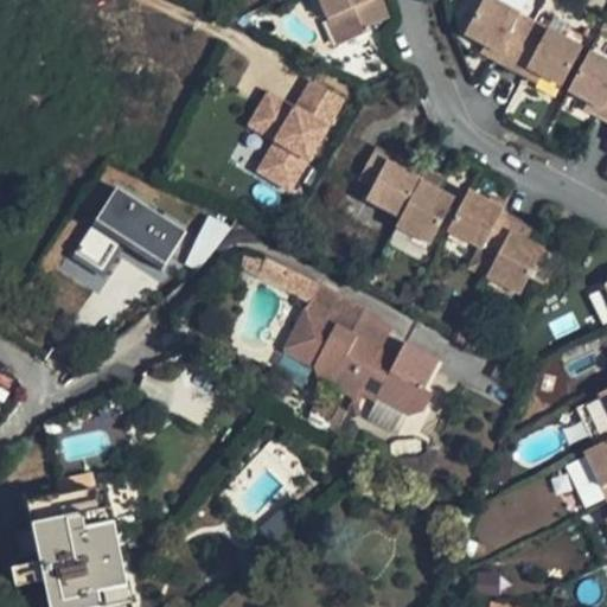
[(317,0),(326,23),(332,19),(334,25),(343,44),(371,32),(370,29),(391,20),(383,0),(375,0),(317,0)]
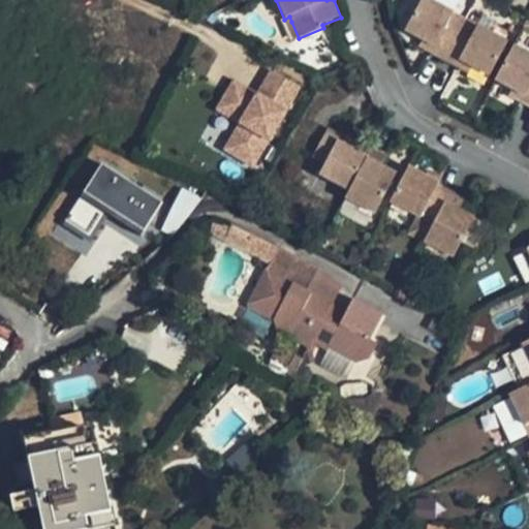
[(507,42),(427,0),(421,0),(404,32),(413,37),(421,40),(433,48),(430,55),(455,68),(458,61),(471,68),(489,76),(507,42)]
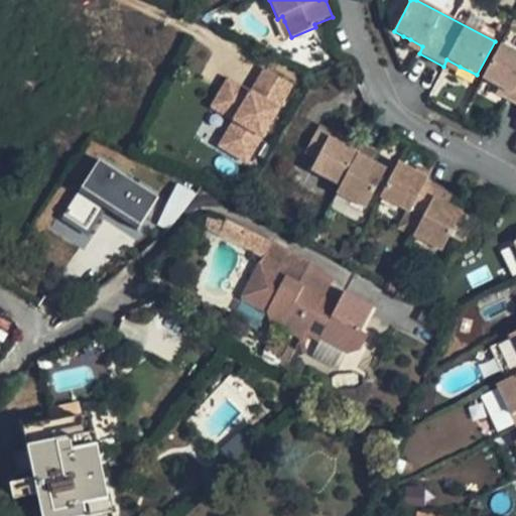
[(284,21),(282,16),(277,19),(286,39),(291,37),(284,21)]
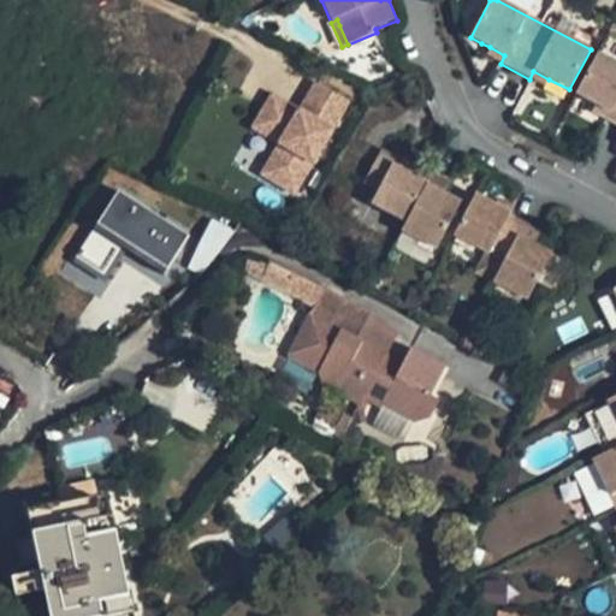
[(504,55),(490,47),(485,55),(490,58),(501,64),(504,55)]
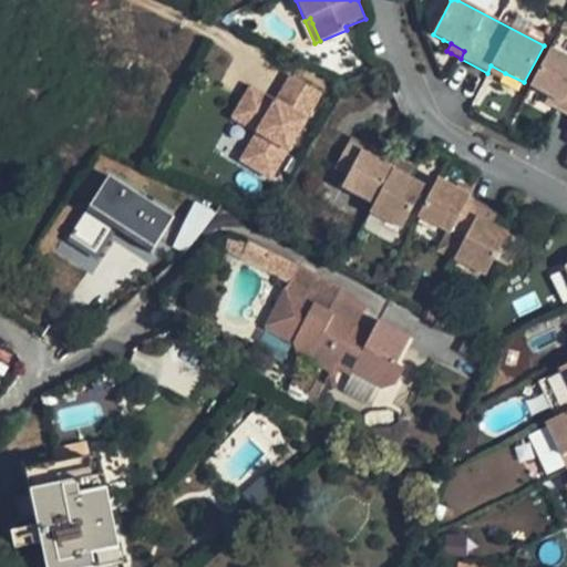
[(566,58),(550,50),(531,86),(548,96),(562,103),(560,105),(558,111),(566,115),(566,58)]
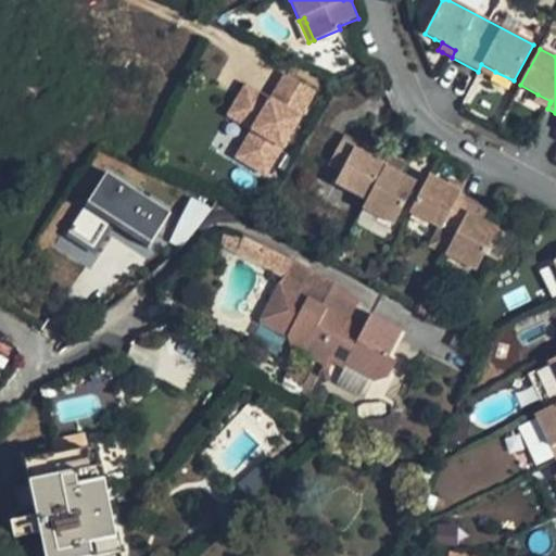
[(481,64),(478,72),(491,78),(493,75),(495,72),(481,64)]
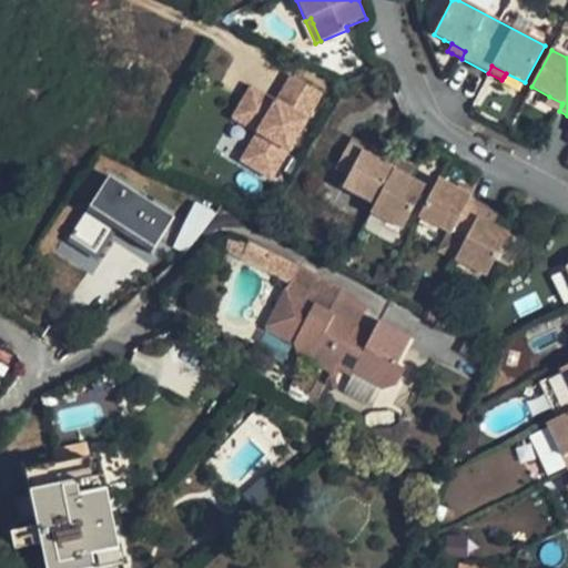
[(249,85),(231,117),(256,132),(239,160),(271,179),(322,94),(290,75),(280,91),(285,94),(279,104),(273,101),(249,85)]
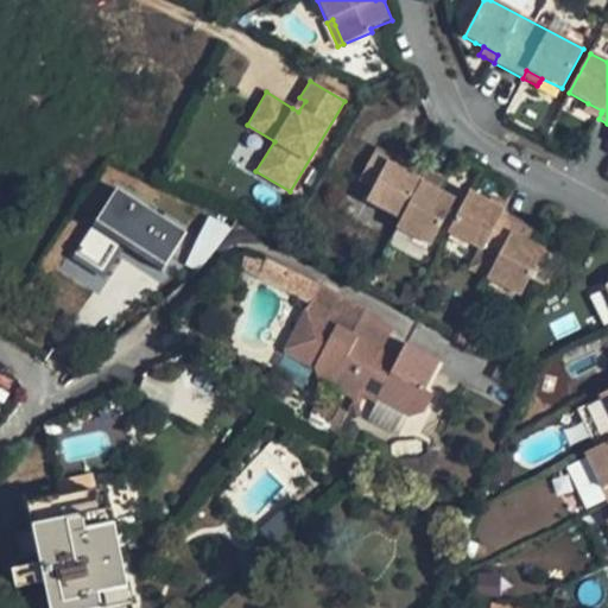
[(299,97),(292,108),(298,112),(305,101),(299,97)]
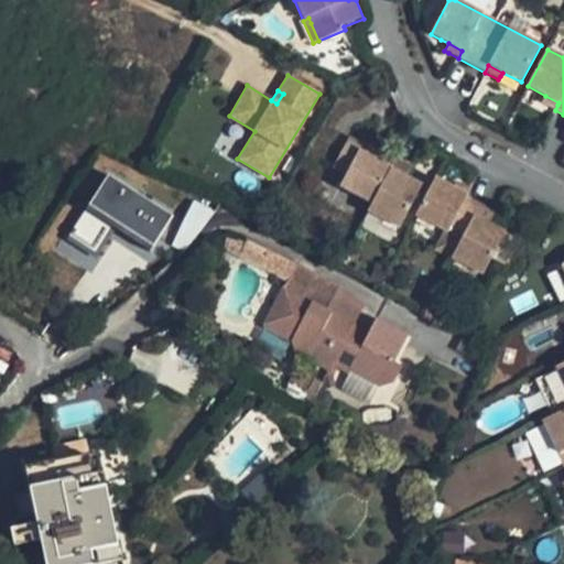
[(559,102),(545,96),(542,104),(545,106),(555,110),(557,105),(559,102)]
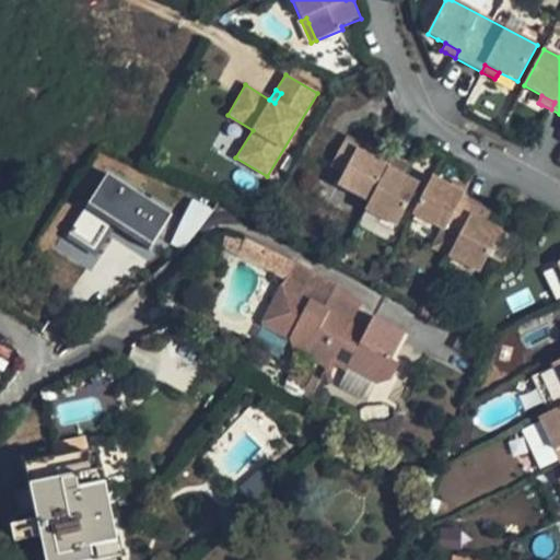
[(395,228),(418,184),(403,175),(405,171),(408,164),(393,156),(391,161),(387,166),(356,149),(359,144),(359,142),(347,136),(329,167),(342,174),(336,186),(368,202),(363,210),(395,228)]
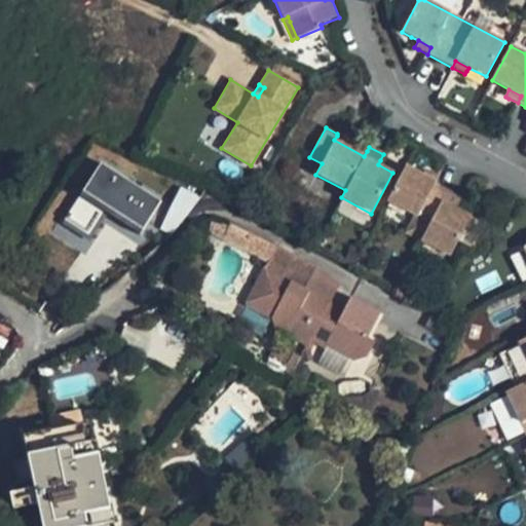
[(334,140),(364,156),(367,151),(337,136),(334,140)]
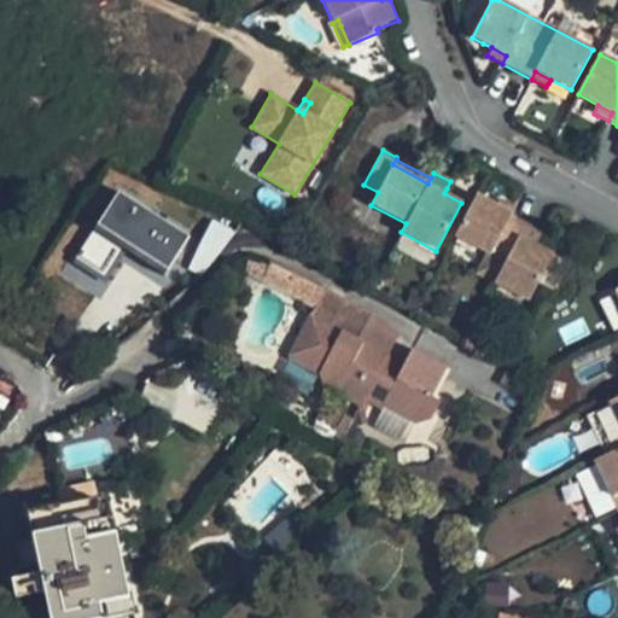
[(73,260),(99,277),(120,245),(164,273),(185,237),(116,194),(73,260)]
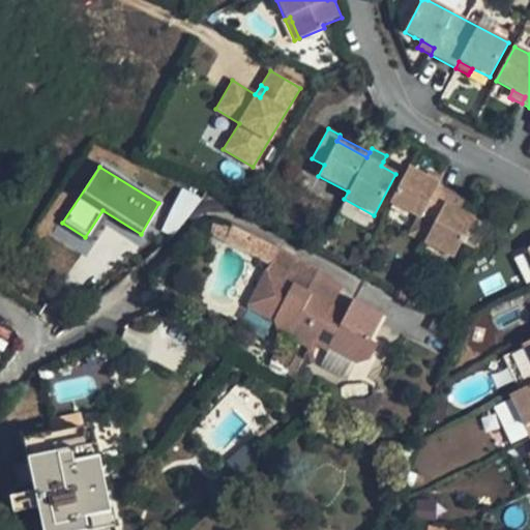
[(408,233),(451,256),(460,240),(472,216),(459,209),(464,198),(439,184),(428,178),(408,168),(389,204),(416,218),(408,233)]
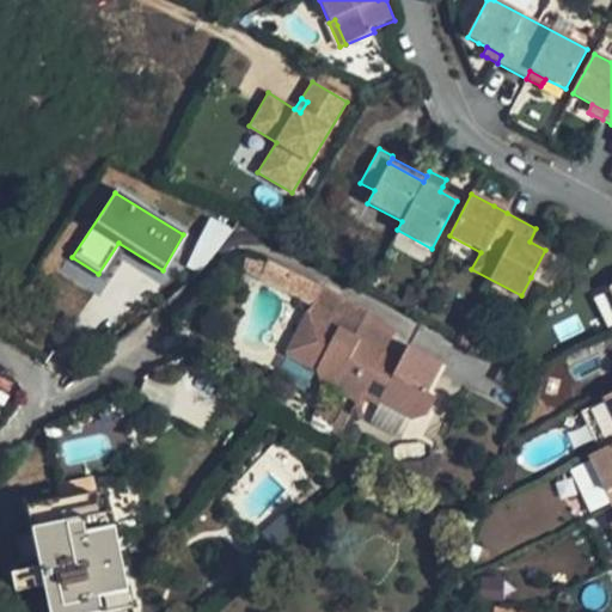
[(494,206),(507,213),(510,206),(506,203),(497,199),(494,206)]
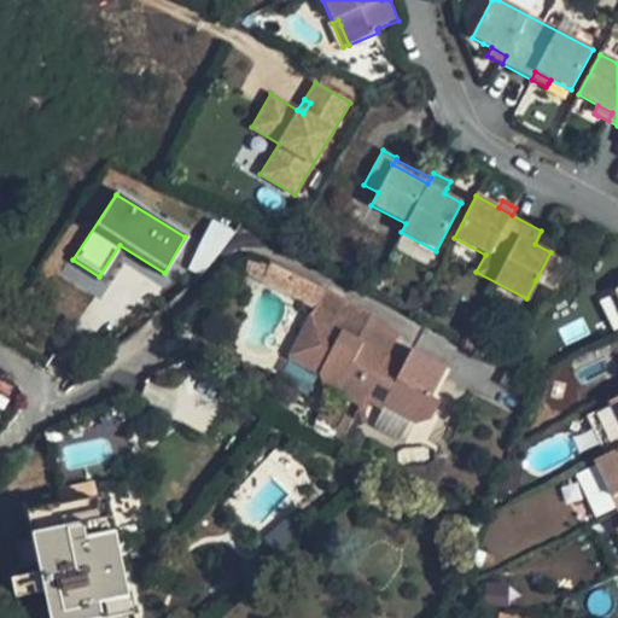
[(211,225),(191,270),(200,277),(221,254),(233,234),(211,225)]
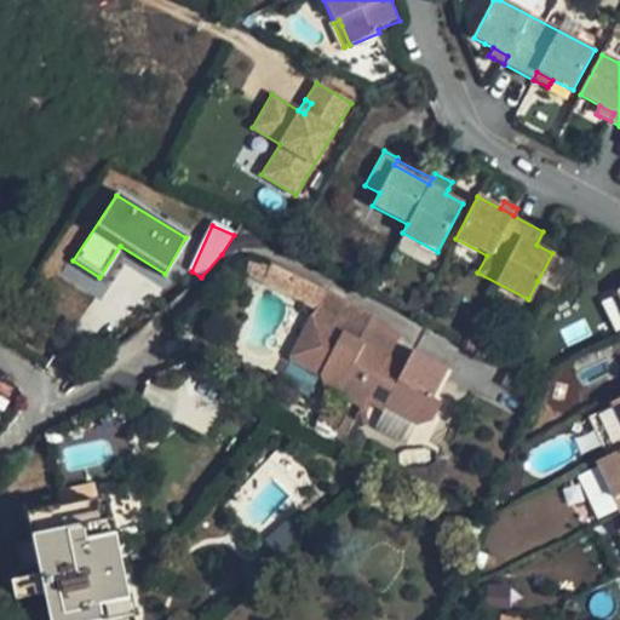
[(552,253),(538,281),(556,291),(561,281),(570,263),(552,253)]
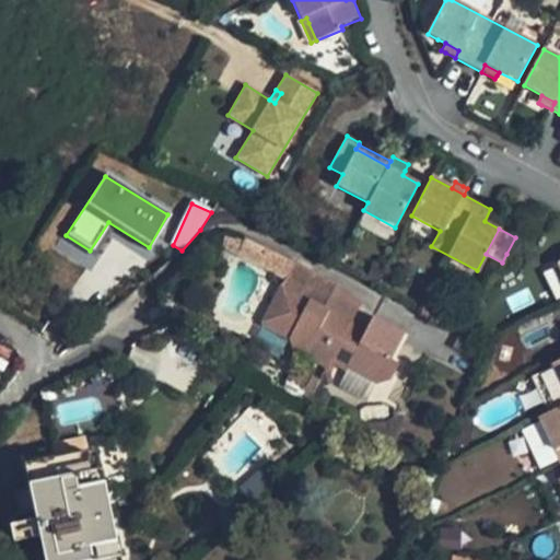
[(295,264),(248,238),(240,255),(254,263),(287,280),(295,264)]
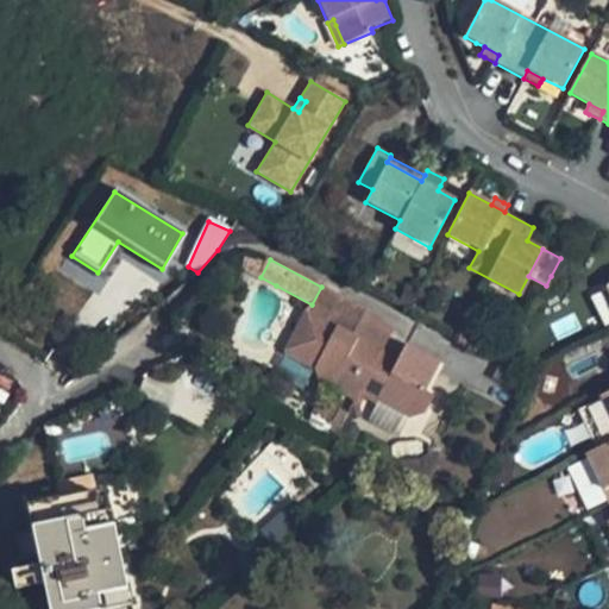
[(383,349),(308,309),(287,351),(316,365),(320,382),(332,388),(341,370),(365,383),(359,395),(376,405),(378,400),(410,416),(428,409),(435,395),(425,389),(440,360),(409,344),(394,372),(376,363),(383,349)]
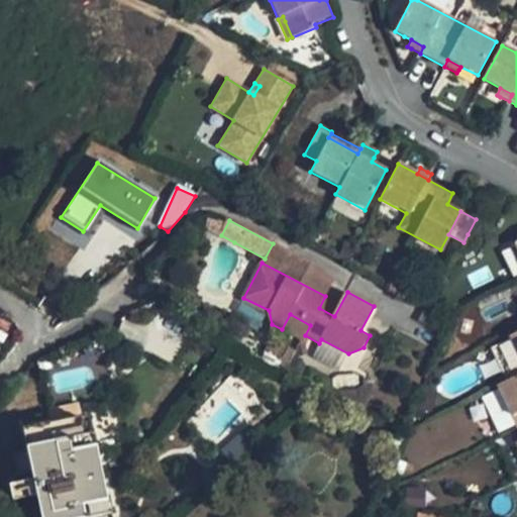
[(516,377),(497,387),(516,427),(516,443),(516,444),(516,446),(516,377)]
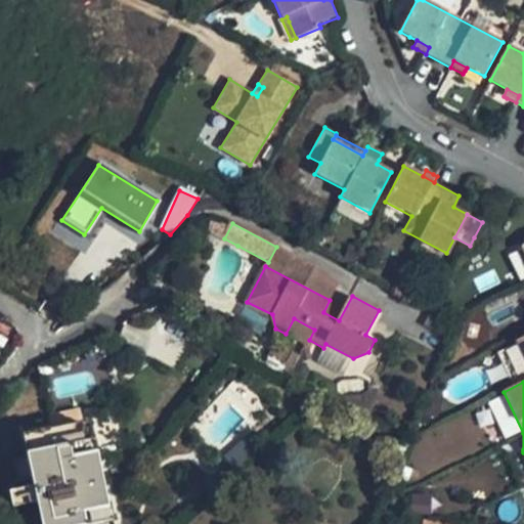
[(113,523),(91,422),(25,436),(29,454),(36,486),(39,503),(43,523),(113,523)]
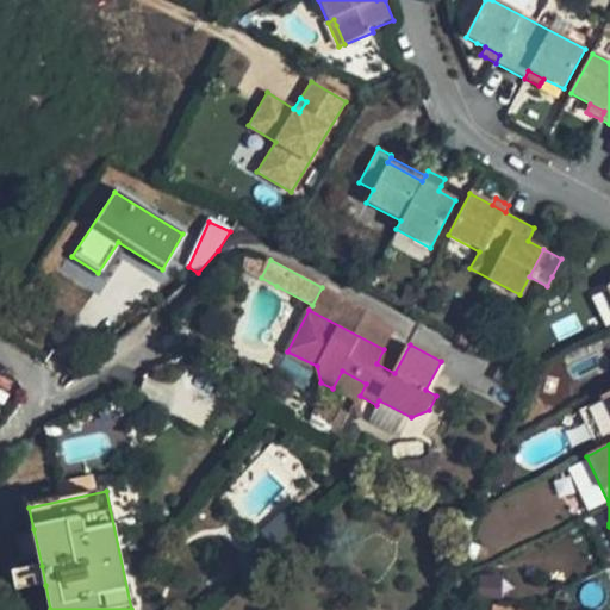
[(45,585),(42,566),(12,572),(12,576),(16,591),(45,585)]
